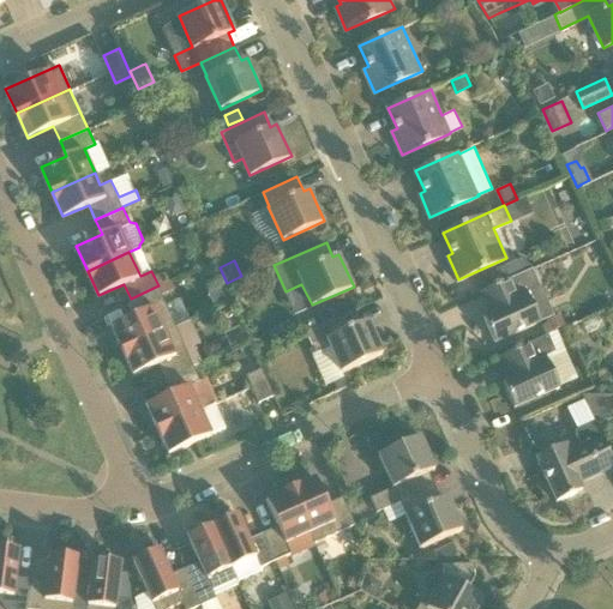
[(504,265),(491,271),(496,283),(509,277),(504,265)]
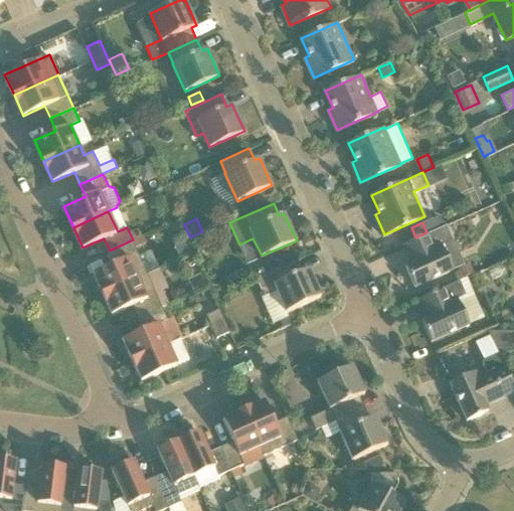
[(404,243),(412,262),(405,265),(415,287),(453,270),(442,243),(454,237),(448,223),(426,232),(415,237),(404,243)]
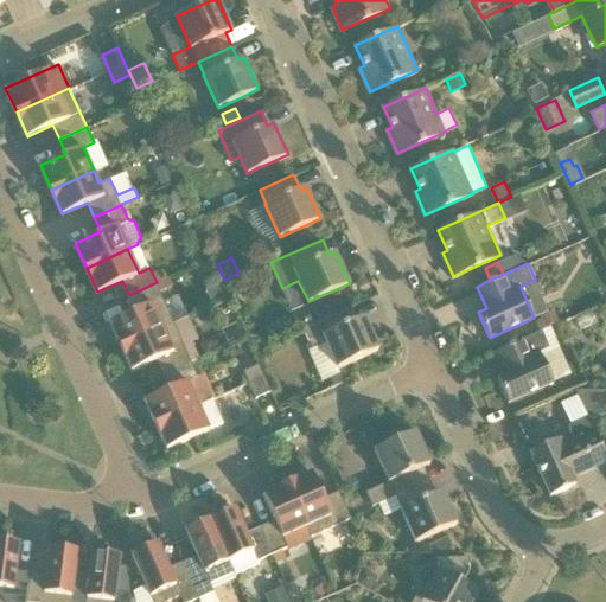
[(159,269),(152,273),(157,282),(164,279),(159,269)]
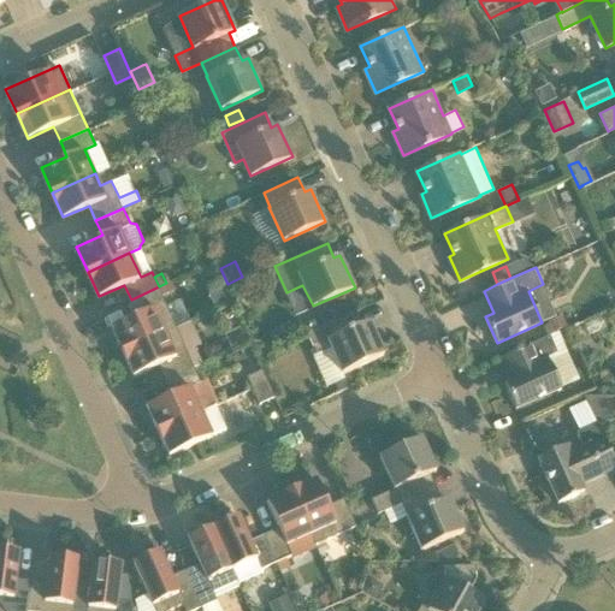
[(166,283),(159,286),(163,294),(175,289),(171,280),(166,283)]
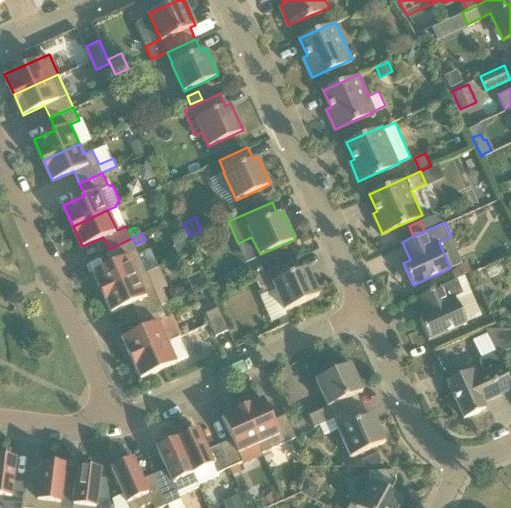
[(135,244),(132,238),(109,249),(114,261),(93,271),(102,291),(147,271),(135,244)]
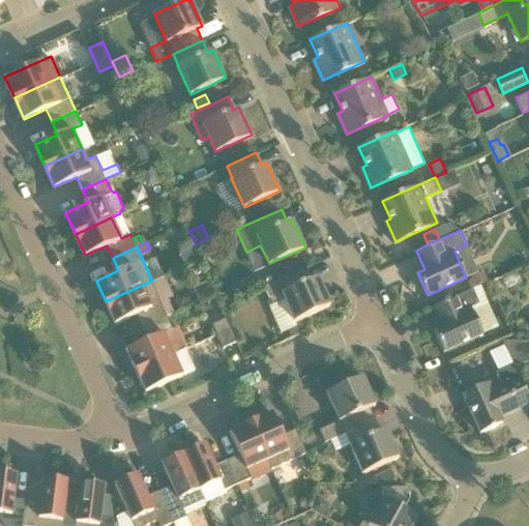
[(295,320),(330,304),(318,275),(313,279),(306,266),(264,285),(272,303),(285,298),(295,320)]
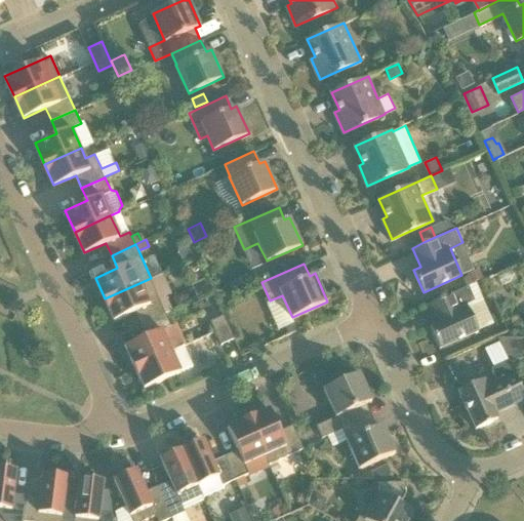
[(479,268),(467,274),(471,283),(484,277),(479,268)]
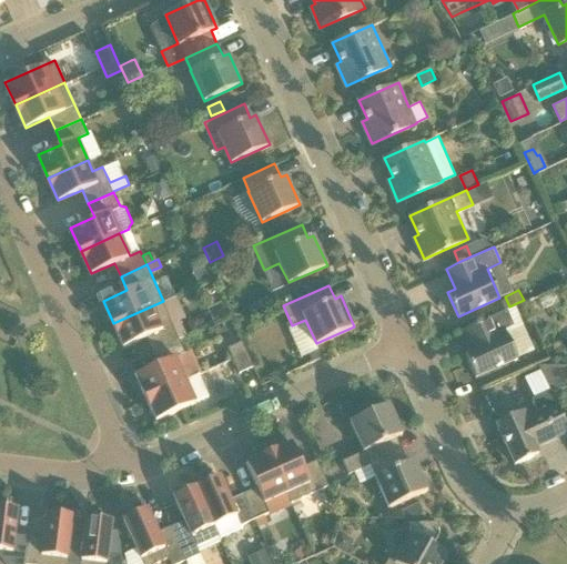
[(153,349),(179,338),(163,301),(113,323),(123,346),(148,335),(153,349)]
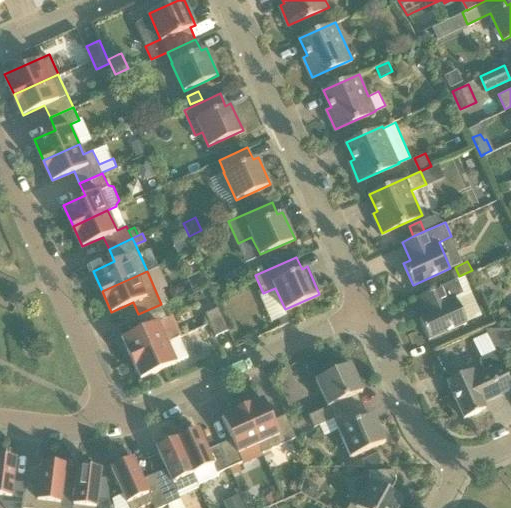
[(466,319),(456,297),(455,296),(463,292),(457,278),(418,296),(426,314),(420,317),(429,339),(467,322),(466,319)]
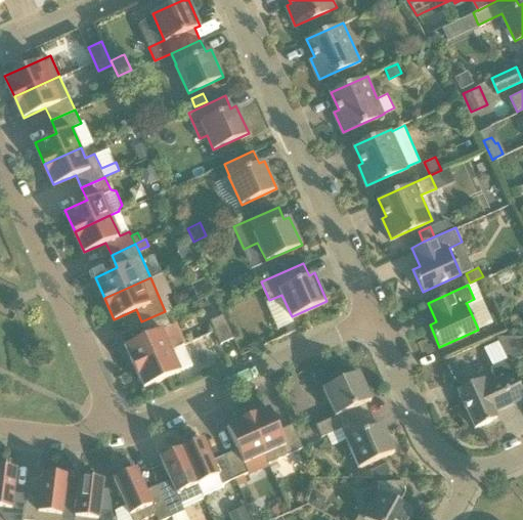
[(135,365),(171,349),(162,329),(171,325),(165,311),(141,321),(147,335),(125,344),(135,365)]
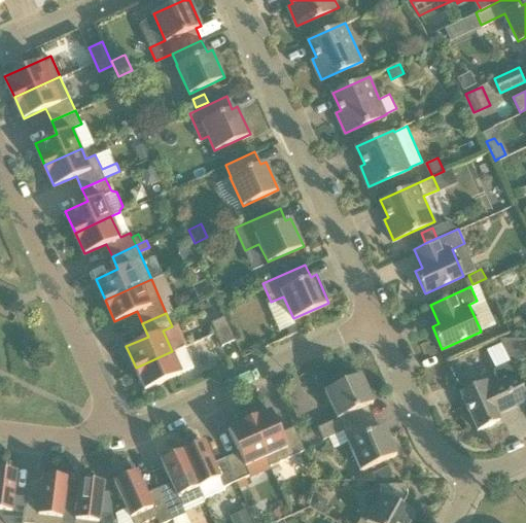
[(222,345),(236,339),(224,315),(212,321),(222,345)]
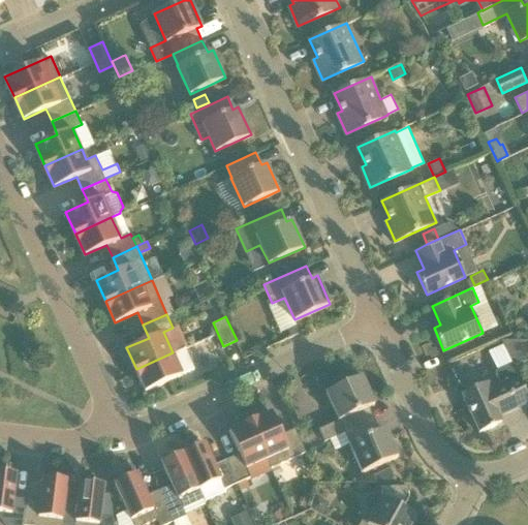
[(527,338),(501,338),(513,362),(514,363),(527,359),(527,338)]
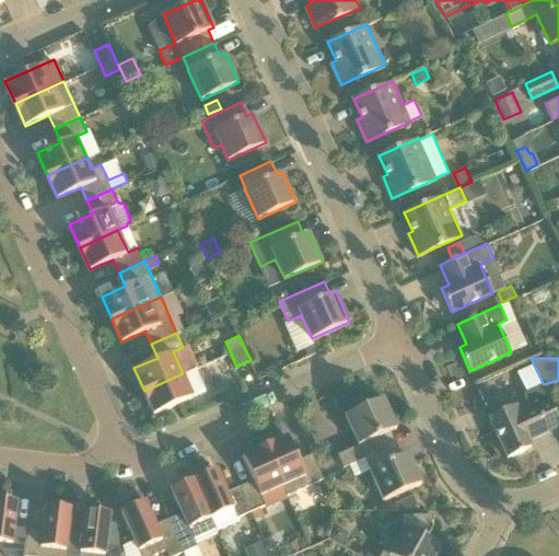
[(154,413),(193,395),(206,390),(196,368),(183,373),(144,391),(154,413)]
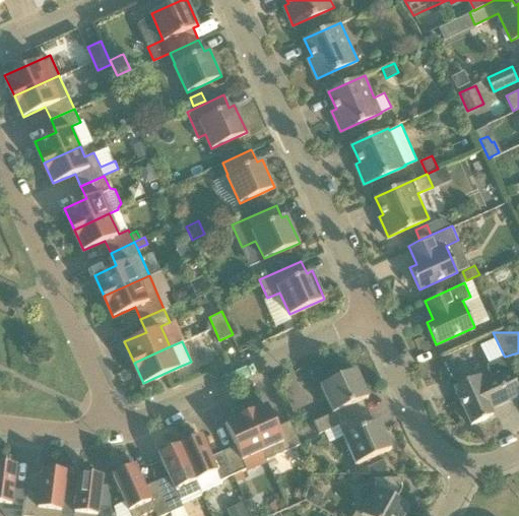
[(487,363),(493,377),(485,380),(482,373),(455,385),(471,424),(494,413),(491,407),(518,394),(518,389),(505,357),(504,356),(487,363)]
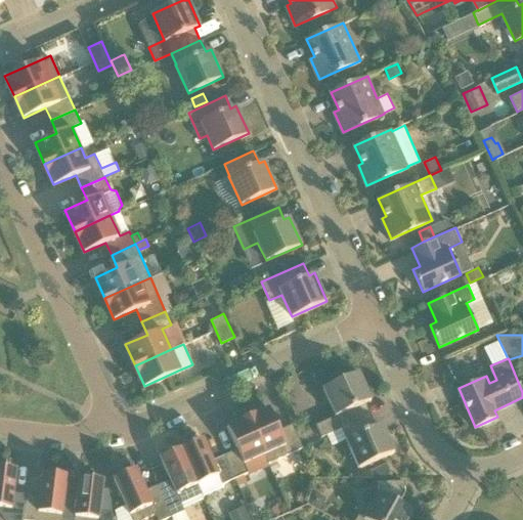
[(342,427),(372,414),(366,402),(372,399),(358,372),(323,387),(336,416),(316,424),(321,435),(327,433),(328,434),(339,428),(342,427)]
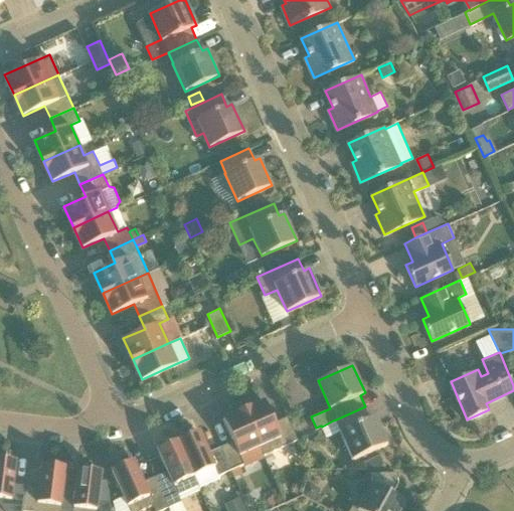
[(244,409),(265,454),(298,440),(288,416),(275,421),(266,400),(244,409)]
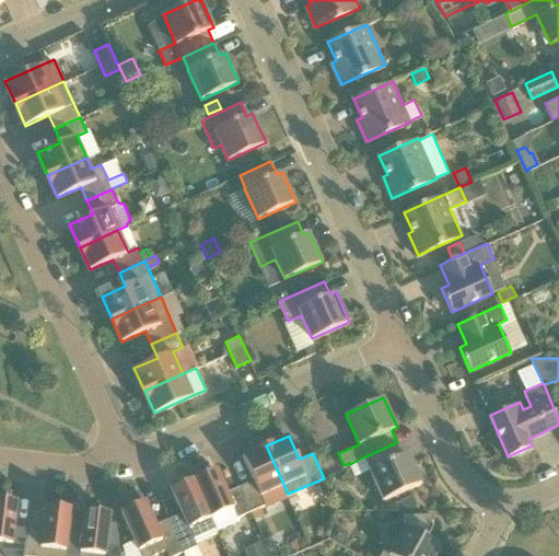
[(397,442),(365,456),(371,468),(371,470),(384,499),(421,483),(408,452),(403,455),(397,442)]
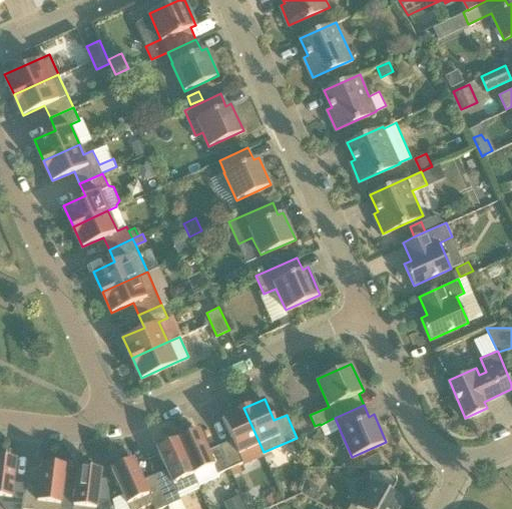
[(263,453),(264,452),(243,408),(222,417),(232,439),(220,444),(230,467),(243,462),(244,464),(264,455),(263,453)]
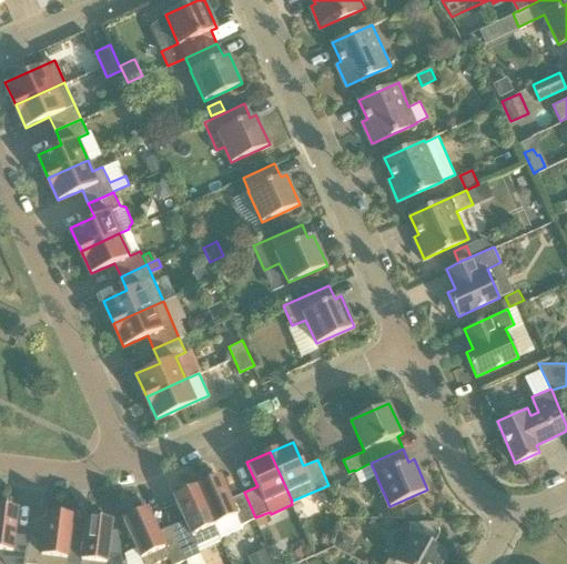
[(255,517),(244,492),(230,499),(220,474),(196,484),(220,537),(221,539),(243,527),(242,524),(255,517)]
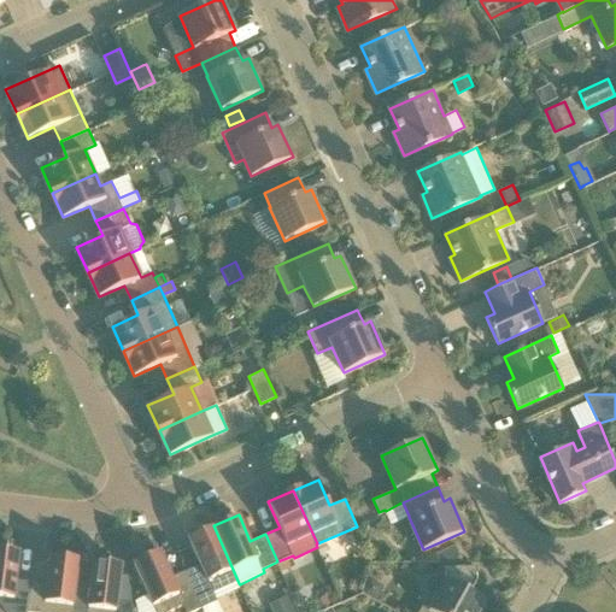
[(223,611),(215,593),(239,583),(213,525),(189,537),(200,563),(186,570),(203,606),(205,611),(223,611)]
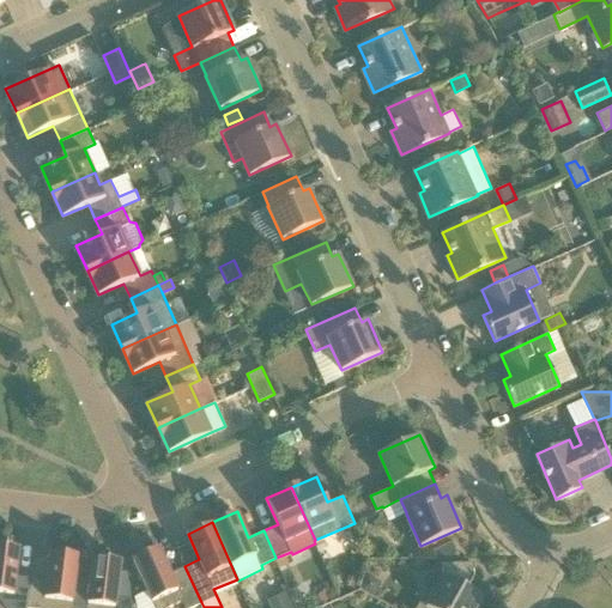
[(0,603),(28,607),(31,577),(16,575),(19,547),(0,543),(0,591),(0,593),(0,603)]
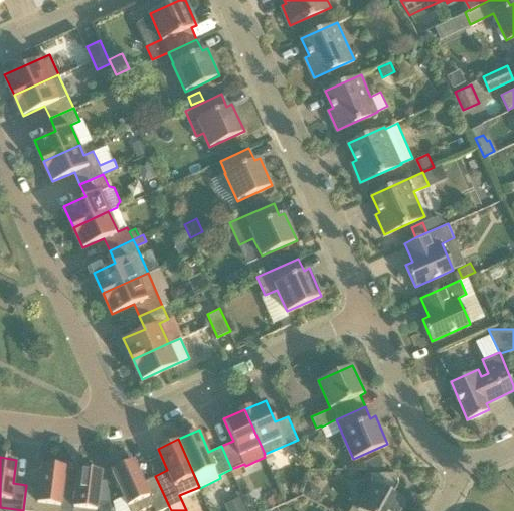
[(158,510),(169,506),(155,476),(143,481),(133,460),(113,469),(131,510),(137,510),(153,504),(156,510),(158,510)]
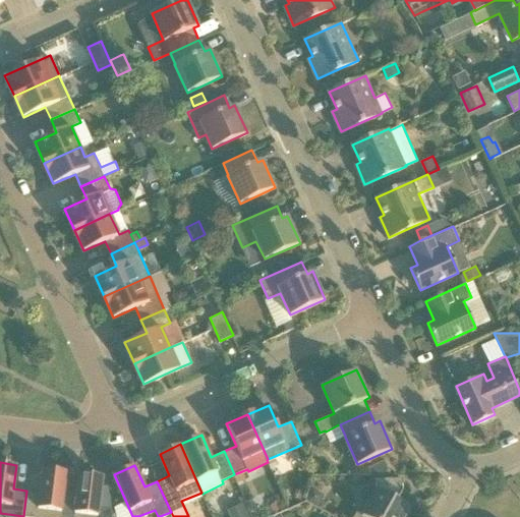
[(65,481),(66,471),(43,468),(40,493),(26,491),(23,516),(32,516),(60,516),(63,495),(65,481)]
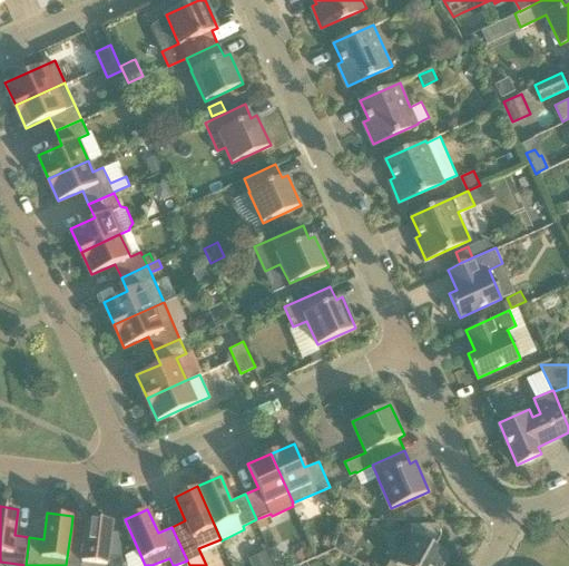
[(121,565),(121,556),(108,555),(113,520),(87,518),(86,528),(71,527),(69,542),(66,565),(121,565)]
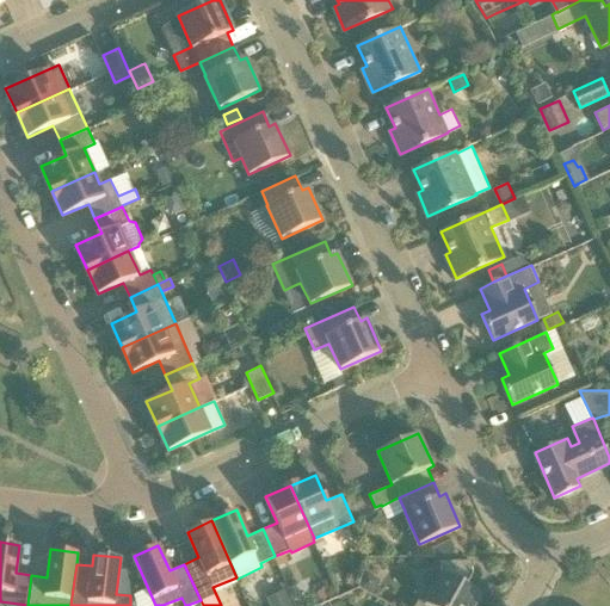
[(474,605),(482,594),(466,585),(473,573),(473,560),(443,560),(443,573),(426,603),(419,599),(414,605),(474,605)]
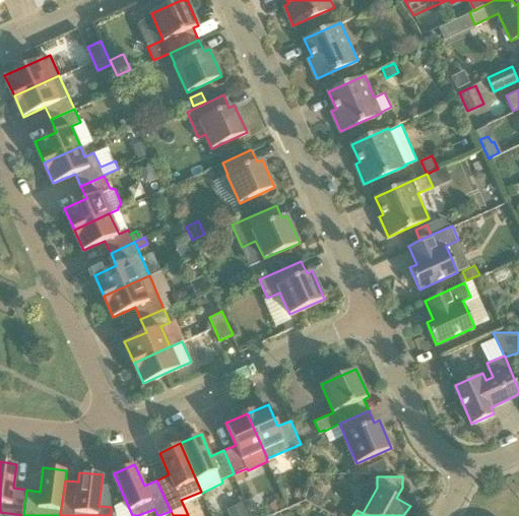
[(307,498),(318,503),(323,492),(312,487),(307,498)]
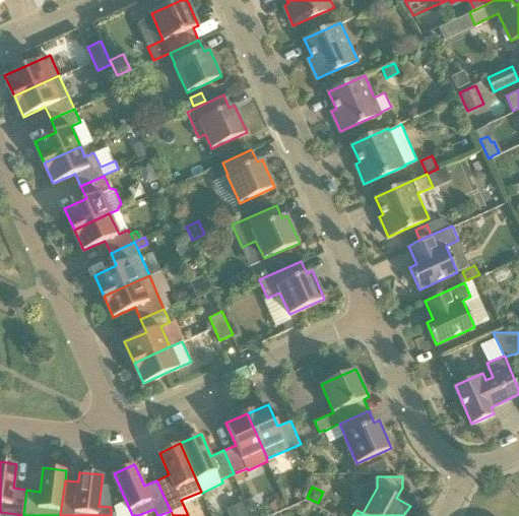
[(231,515),(249,515),(242,501),(228,508),(231,515)]
